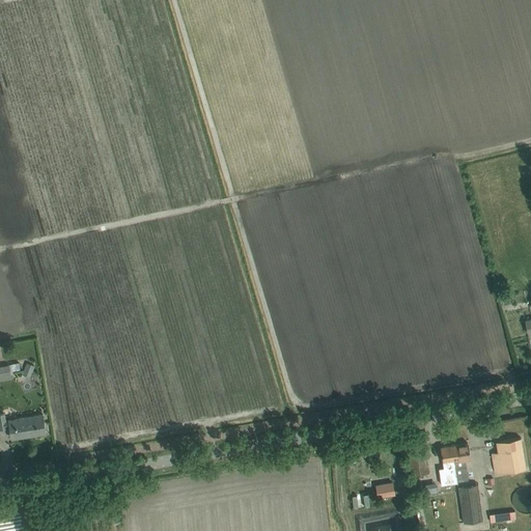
[(528,304),(526,295),(512,297),(514,306),(528,304)]
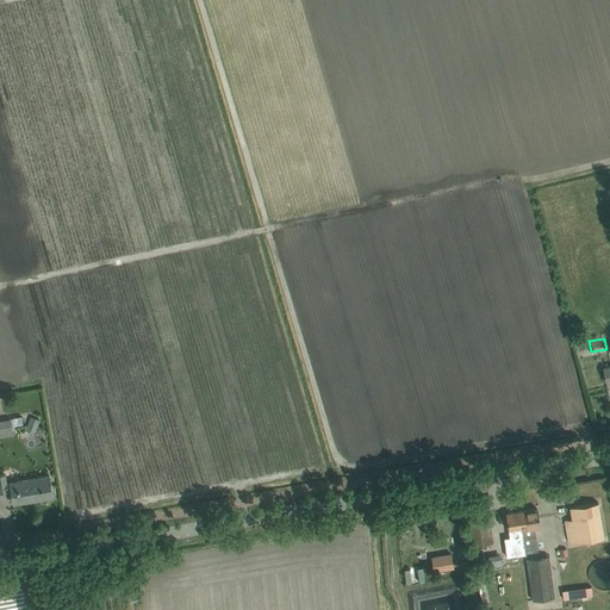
[(26,418),(1,423),(4,439),(23,435),(20,428),(27,427),(26,418)]
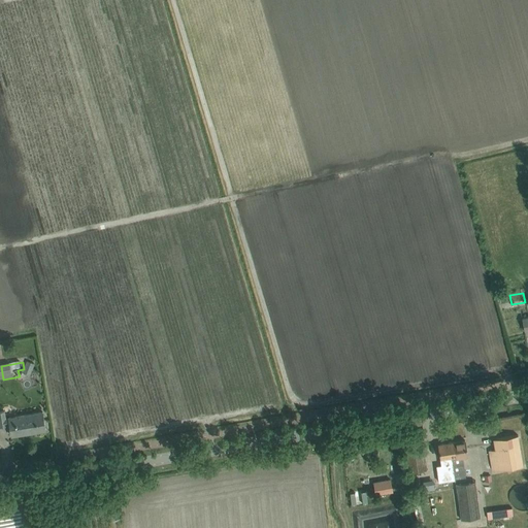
[(35,377),(37,364),(30,362),(28,375),(35,377)]
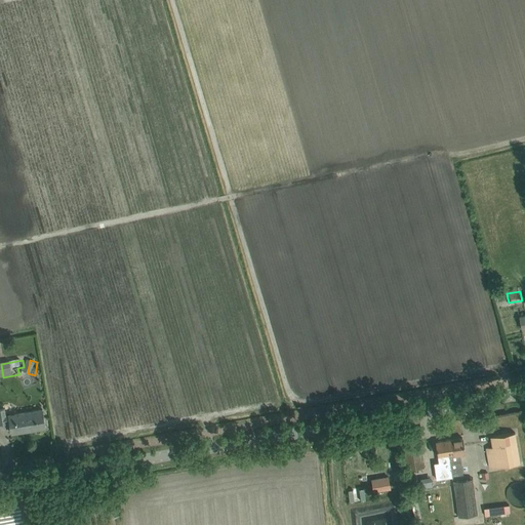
[(11,433),(12,433),(11,431),(28,428),(28,431),(45,428),(42,409),(5,415),(4,408),(0,408),(0,423),(6,422),(6,421),(9,420),(11,433)]
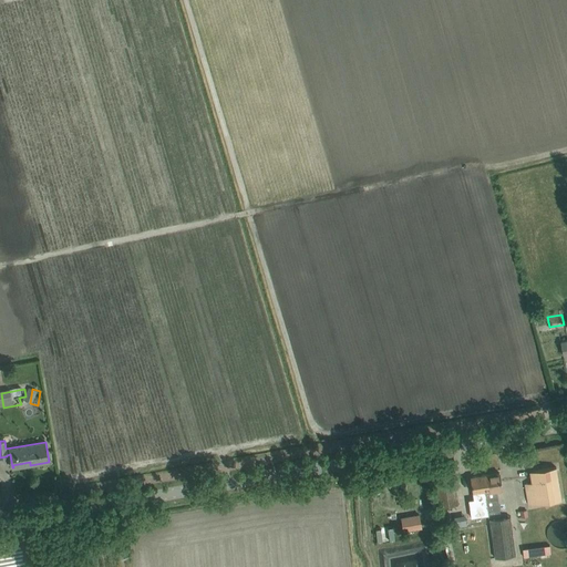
[(526,483),(529,505),(562,500),(556,466),(532,471),(534,482),(526,483)]
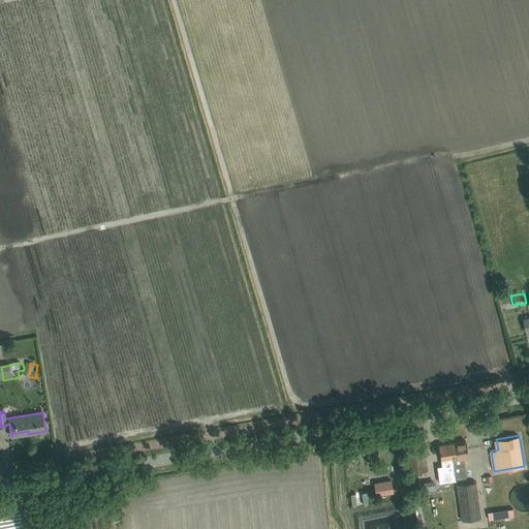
[(465,440),(455,442),(456,450),(452,450),(456,475),(464,474),(461,457),(468,455),(465,440)]
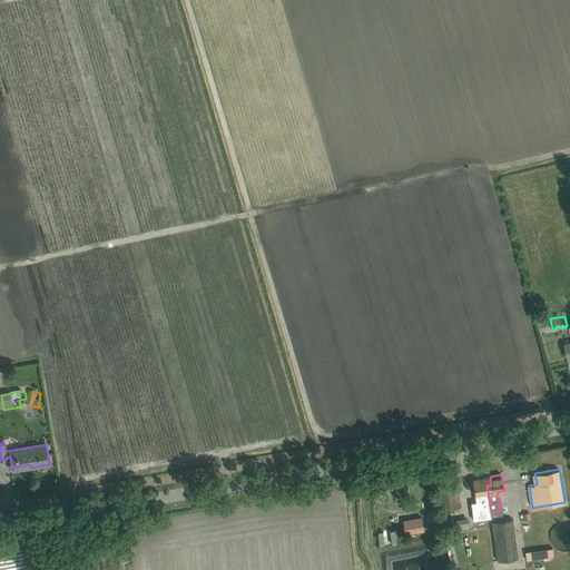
[(491,512),(487,485),(491,485),(490,477),(473,479),(478,502),(471,503),(474,521),(492,518),(491,512)]
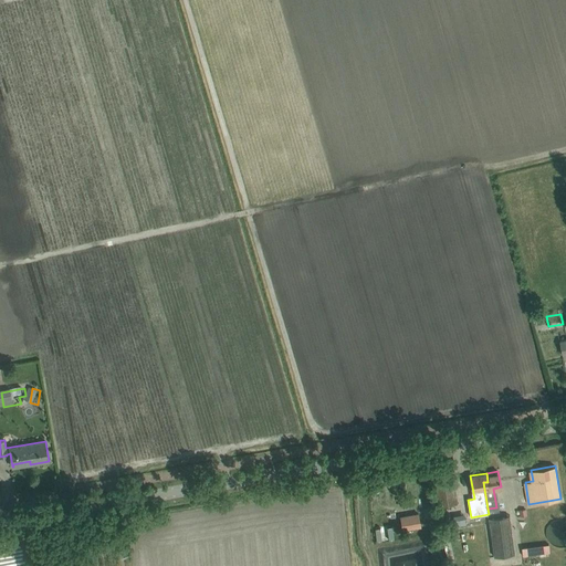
[(452,478),(435,480),(439,506),(457,503),(452,478)]
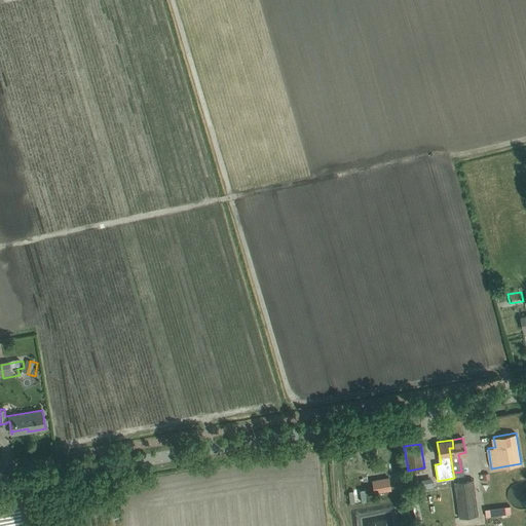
[(419,481),(421,488),(438,485),(436,475),(429,476),(429,480),(419,481)]
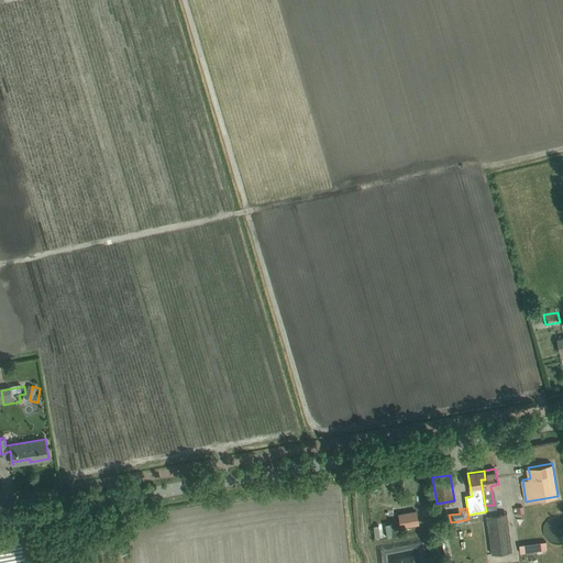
[(417,510),(398,514),(401,527),(419,523),(417,510)]
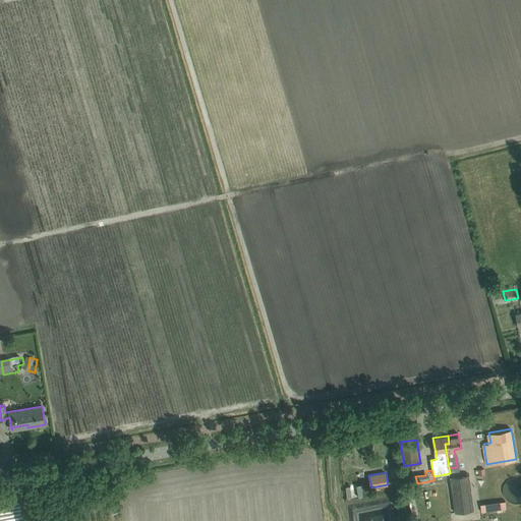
[(450,479),(456,512),(475,508),(470,480),(464,481),(463,476),(450,479)]
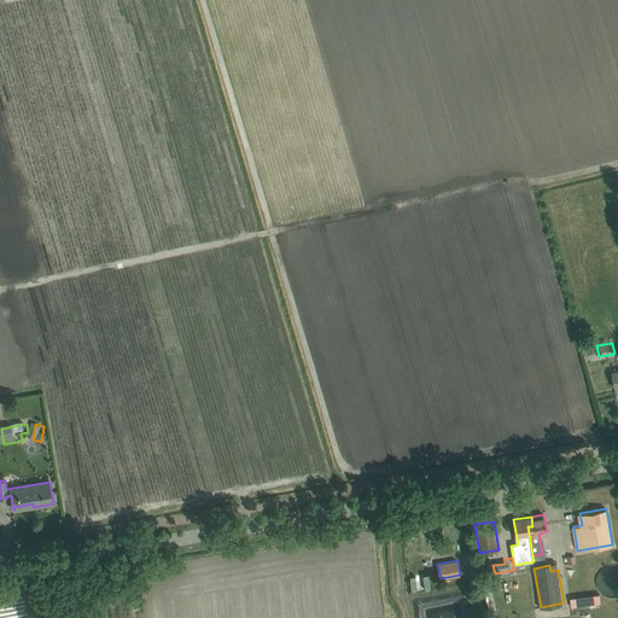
[(424,587),(435,584),(432,566),(421,567),(424,587)]
